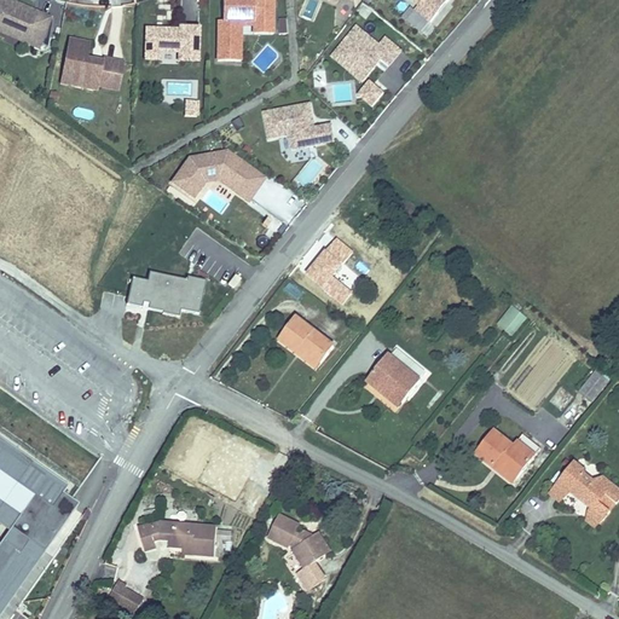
[(36,17),(22,10),(25,3),(18,0),(0,0),(0,23),(24,34),(23,36),(41,45),(42,40),(50,44),(56,16),(40,9),(36,17)]
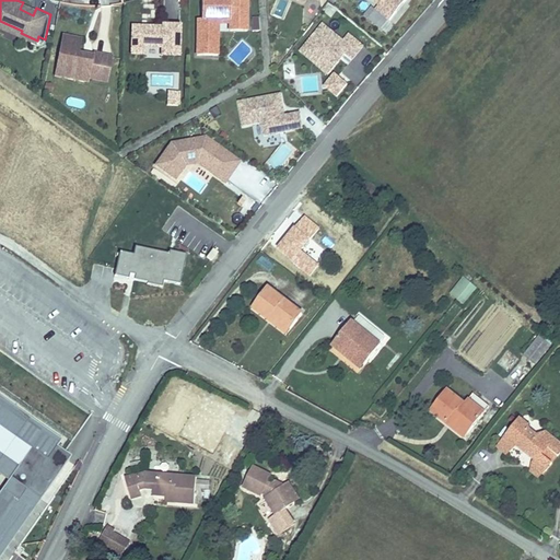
[(202,0),(203,16),(199,16),(198,51),(219,53),(220,18),(231,18),(249,18),(249,0),(202,0)]
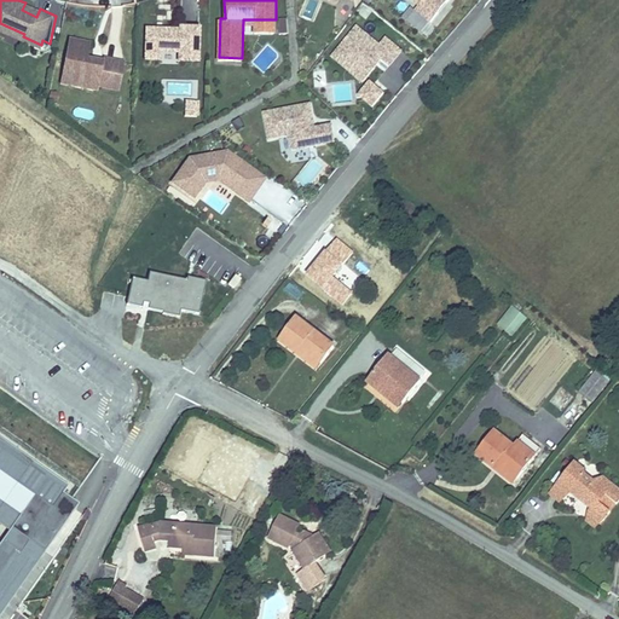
[(433,21),(449,0),(416,0),(421,4),(417,7),(433,21)]
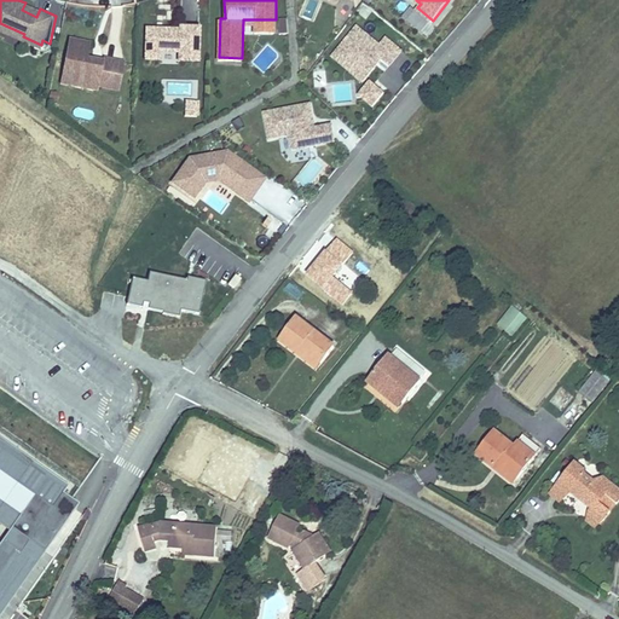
[(36,17),(40,9),(25,3),(22,10),(36,17)]
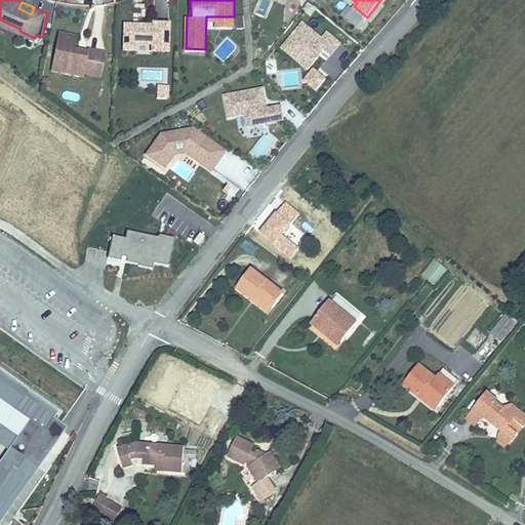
[(234,16),(216,16),(216,27),(234,27),(234,16)]
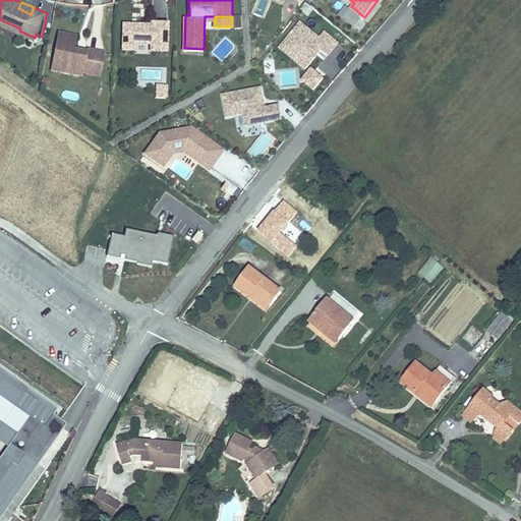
[(168,49),(169,20),(153,20),(153,22),(125,21),(124,48),(135,48),(135,41),(152,42),(152,49),(168,49)]
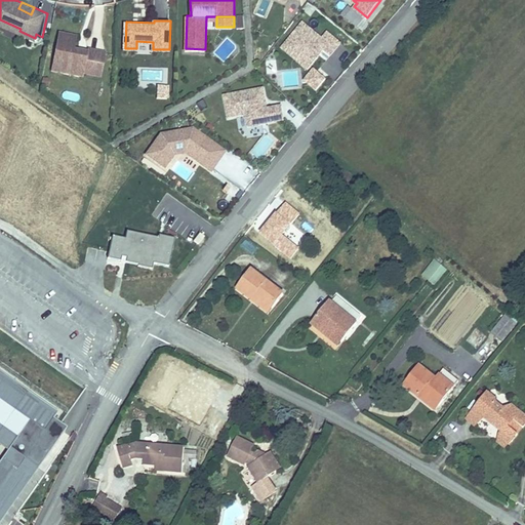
[(341,42),(329,31),(324,37),(305,21),(288,40),(301,51),(296,57),(309,68),(325,48),(331,53),(341,42)]
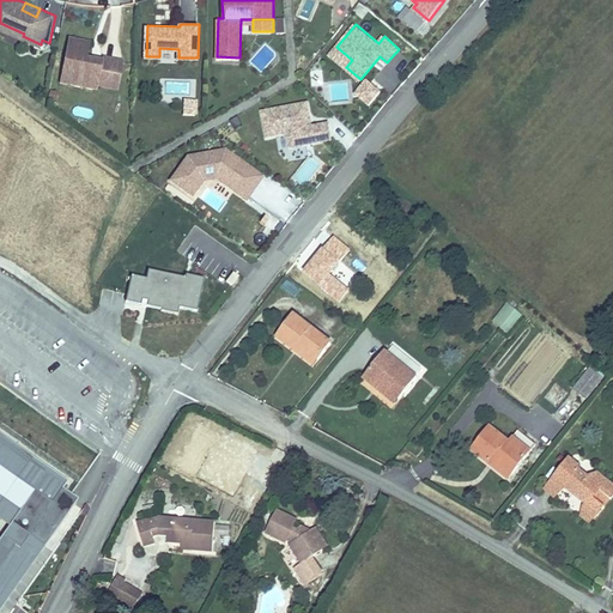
[(91,40),(70,36),(61,79),(98,86),(99,83),(102,72),(113,74),(116,56),(104,54),(104,58),(92,55),(92,59),(87,59),(87,55),(91,40)]
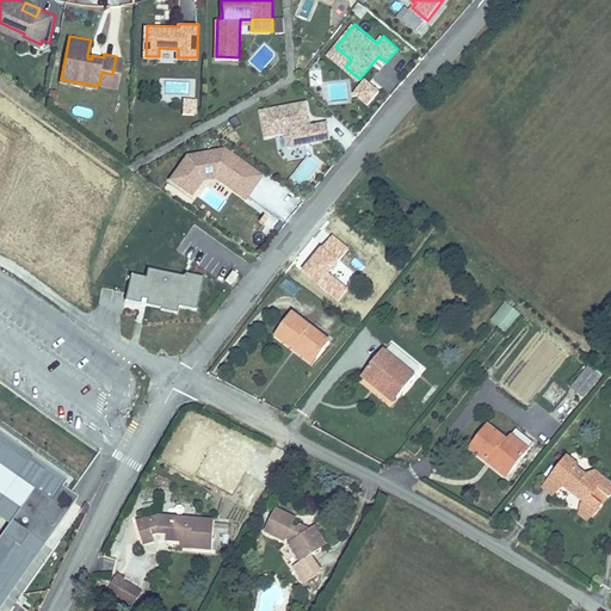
[(261,72),(276,54),(264,44),(250,61),(261,72)]
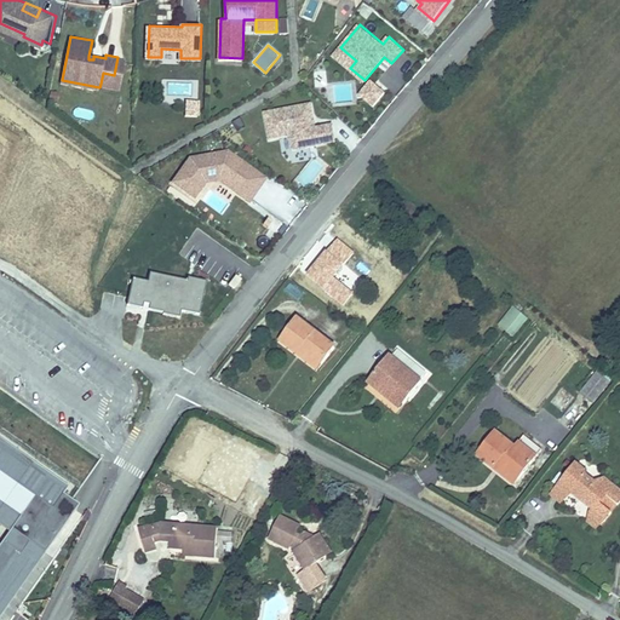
[(356,61),(340,47),(334,55),(350,68),(356,61)]
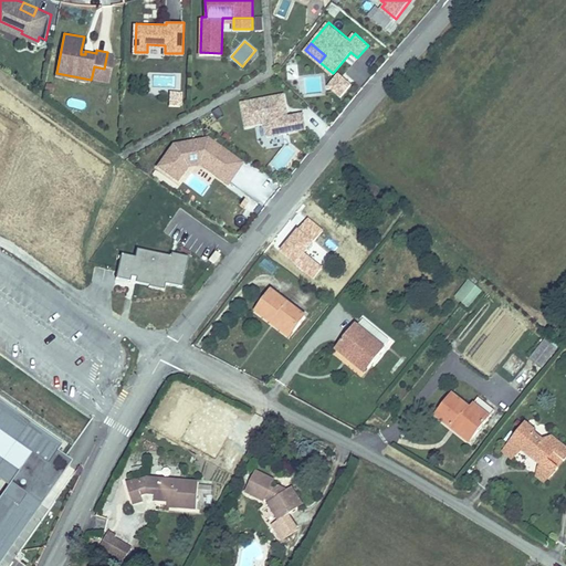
[(115,54),(107,52),(104,69),(94,66),(92,76),(109,80),(115,54)]
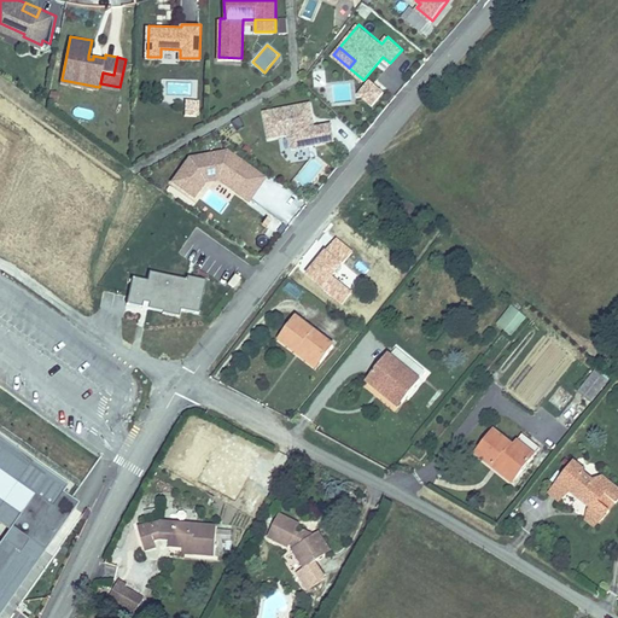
[(350,83),(334,85),(336,101),(351,101),(350,83)]
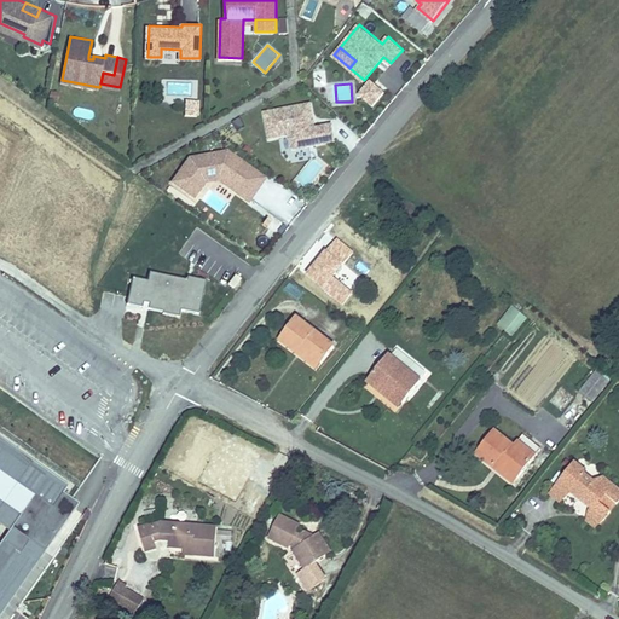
[(362,87),(362,102),(372,102),(372,87),(362,87)]
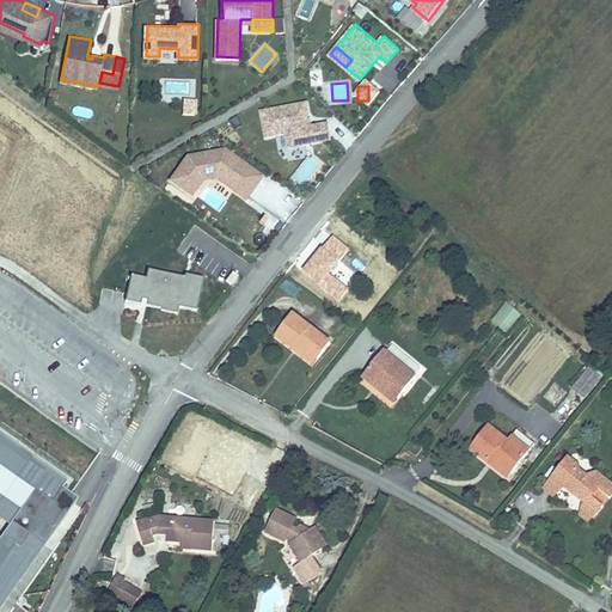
[(183,99),(182,115),(196,116),(197,101),(183,99)]
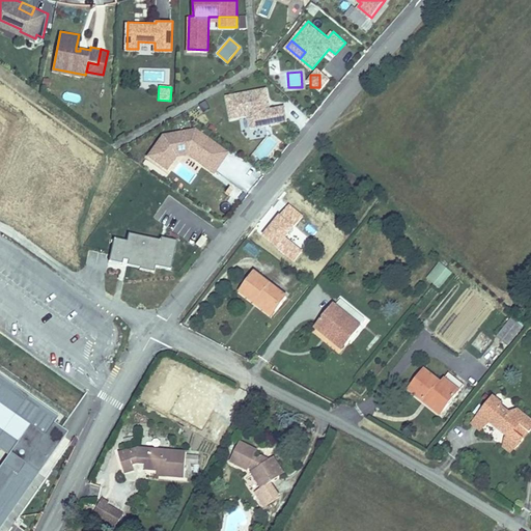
[(271,108),(268,87),(227,94),(231,116),(248,113),(251,127),(287,119),(285,105),(271,108)]
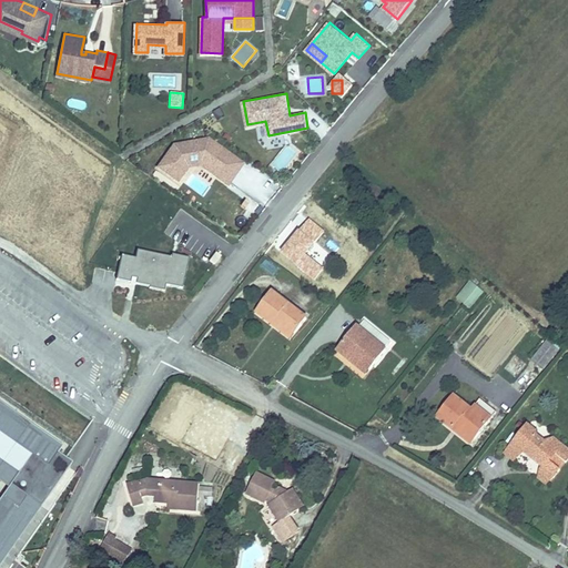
[(72,98),(70,105),(83,111),(87,104),(72,98)]
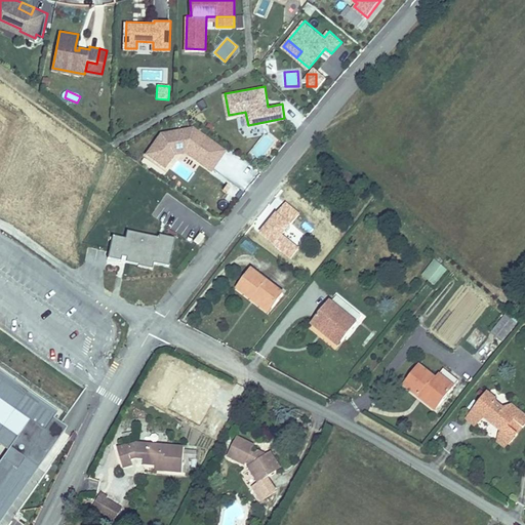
[(161,131),(147,151),(162,162),(176,143),(184,143),(193,150),(191,152),(211,167),(221,153),(209,144),(212,140),(193,126),(161,131)]
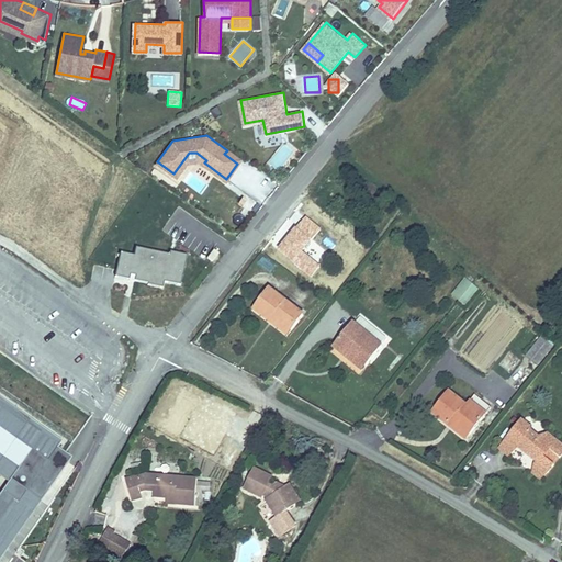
[(240,159),(227,150),(224,154),(237,164),(240,159)]
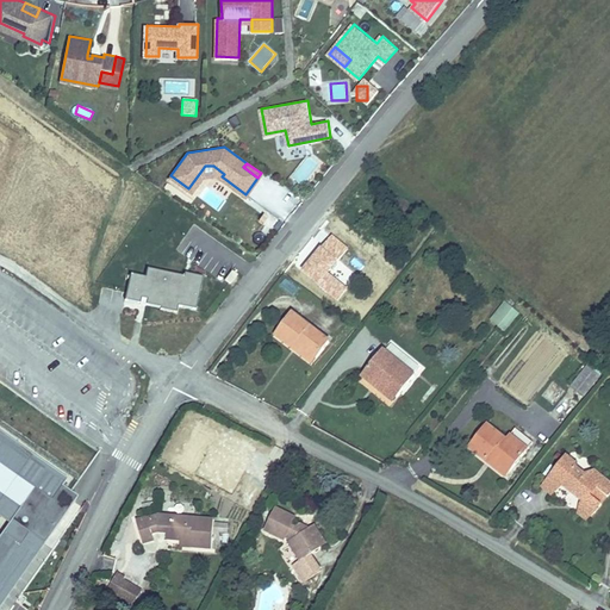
[(194,313),(201,279),(147,268),(144,278),(130,274),(125,300),(194,313)]
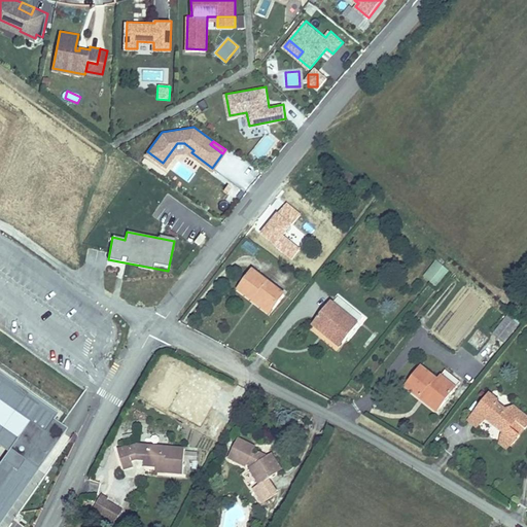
[(246,240),(241,246),(252,254),(257,248),(246,240)]
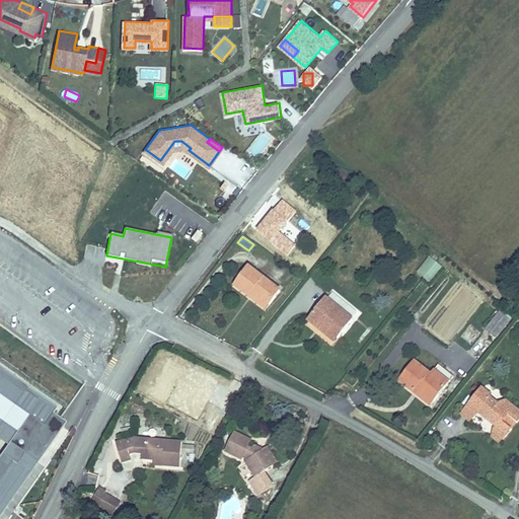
[(417,274),(432,284),(443,267),(428,256),(417,274)]
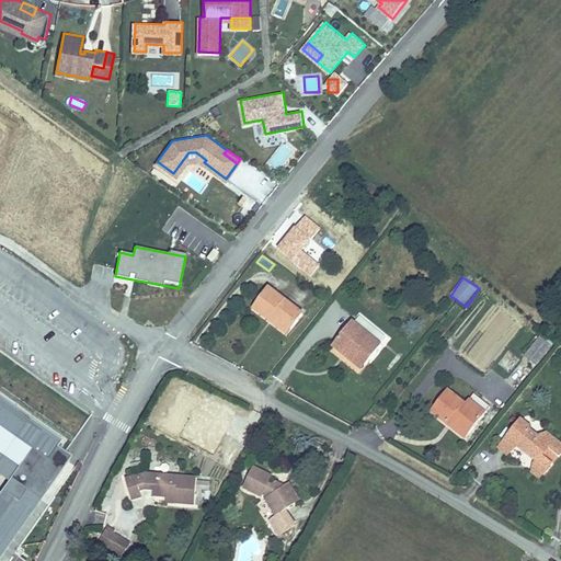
[(273,319),(289,334),(301,321),(267,290),(252,309),(268,323),(273,319)]
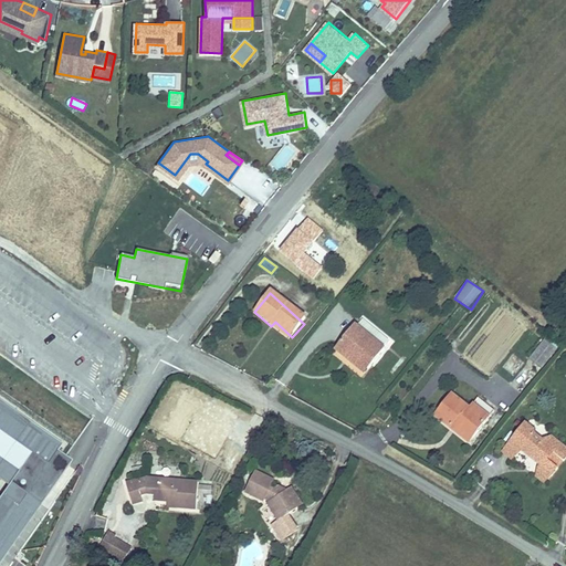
[(286,344),(292,337),(275,322),(271,326),(269,327),(286,344)]
